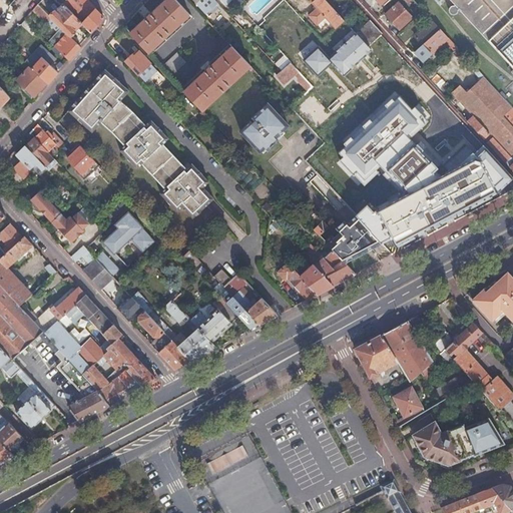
[(82,23),(91,32),(97,26),(104,18),(86,0),(66,0),(63,3),(73,13),(82,22),(83,22),(82,23)]
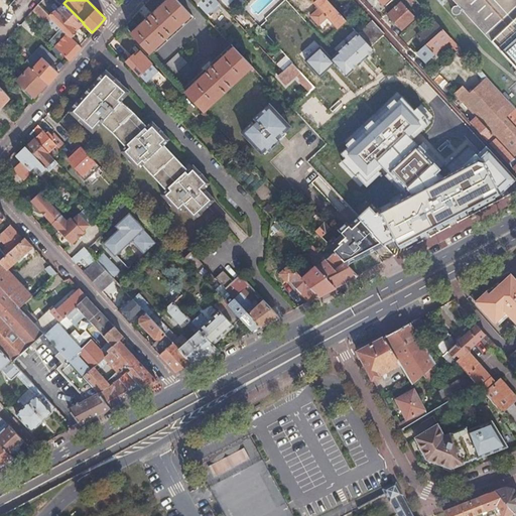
[(176,0),(166,0),(131,33),(151,55),(192,17),(176,0)]
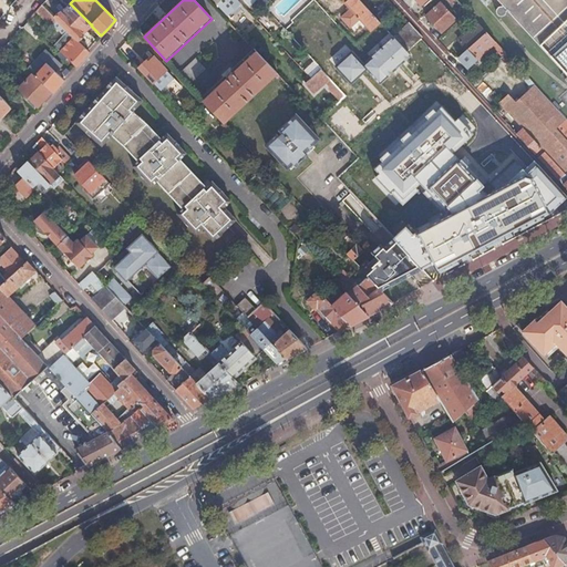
[(213,0),(216,2),(230,18),(243,7),(236,0),(213,0)]
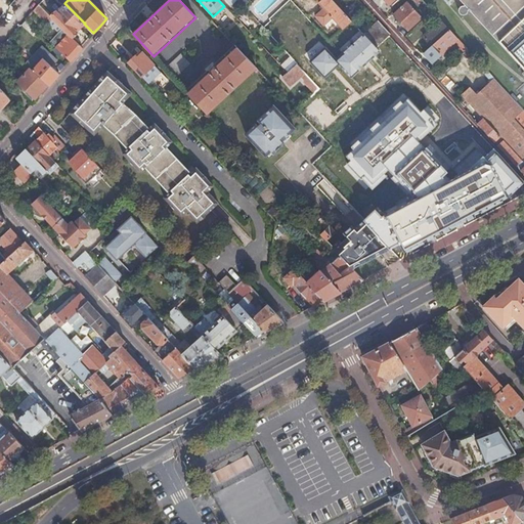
[(256,0),(247,10),(258,20),(276,0),(256,0)]
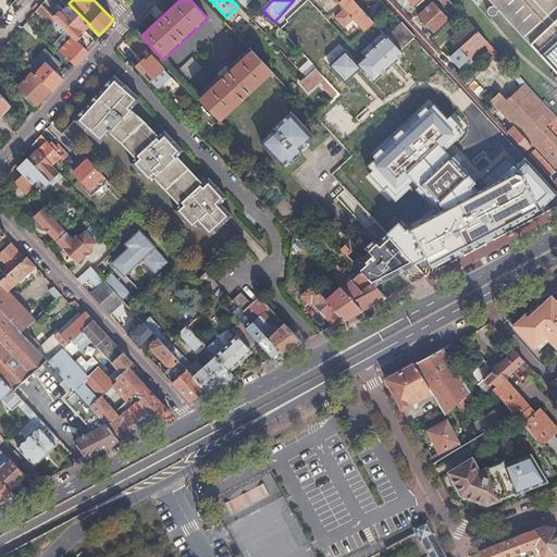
[(374,22),(354,0),(337,0),(345,9),(336,16),(344,26),(354,17),(364,31),(374,22)]
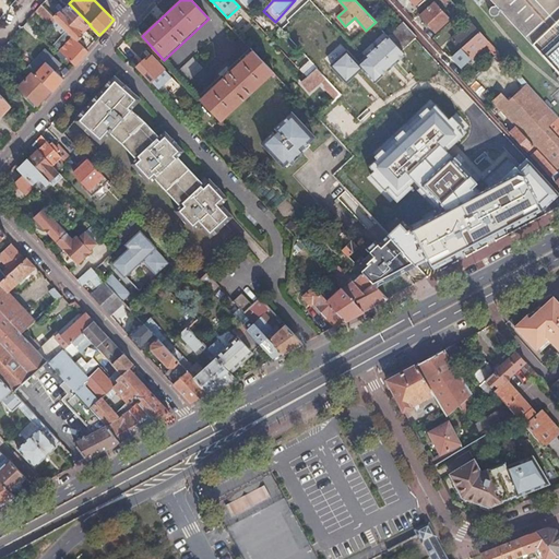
[(451,0),(442,0),(456,15),(461,11),(451,0)]
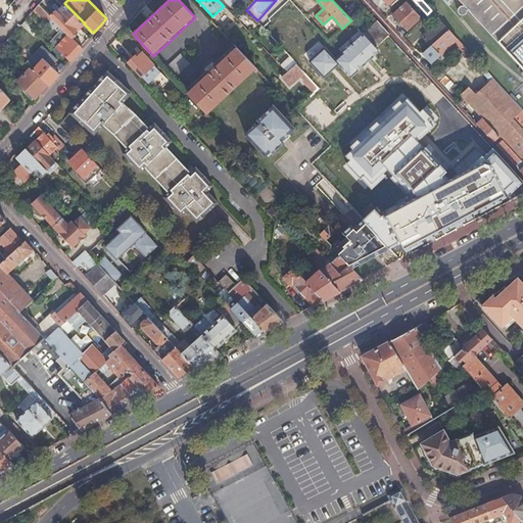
[(522,0),(445,0),(447,1),(447,0),(454,0),(459,6),(458,7),(458,8),(458,9),(458,10),(458,11),(459,12),(459,13),(460,13),(461,14),(463,14),(464,13),(465,13),(465,12),(466,11),(466,10),(469,8),(522,66),(522,0)]
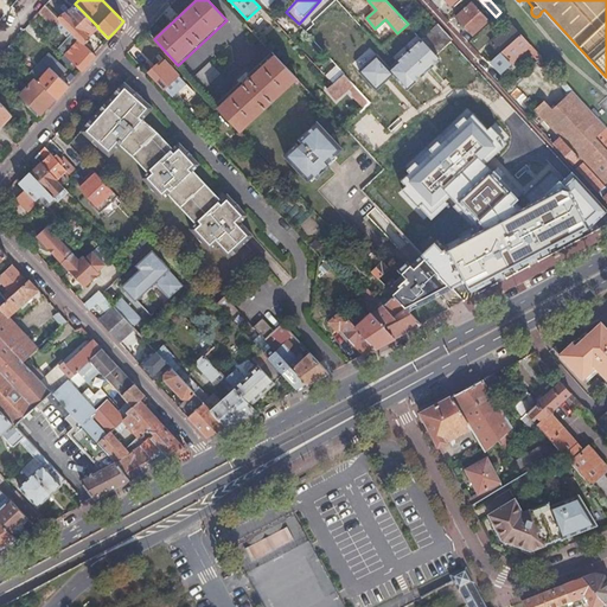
[(455,16),(472,34),(487,20),(471,1),(455,16)]
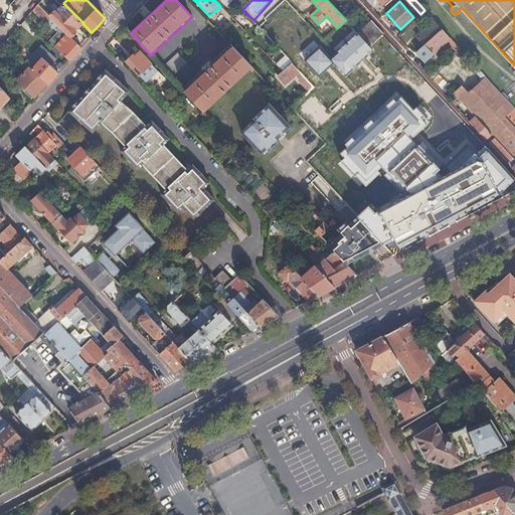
[(50,18),(59,27),(73,13),(63,3),(61,6),(56,10),(55,9),(50,14),(52,16),(50,17),(50,18)]
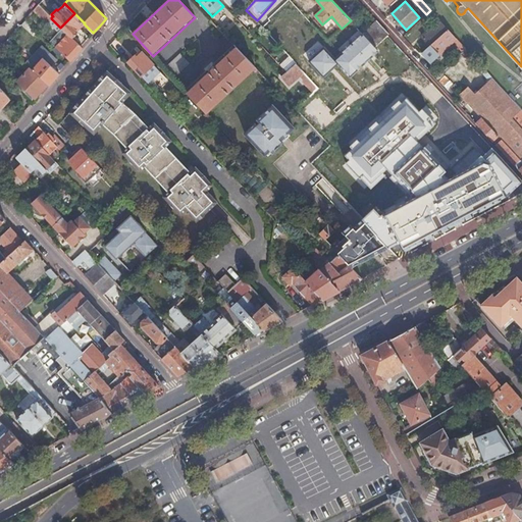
[(50,42),(69,60),(70,62),(76,55),(83,48),(82,47),(69,37),(60,28),(51,18),(51,17),(39,4),(33,11),(52,30),(54,29),(58,33),(50,42)]
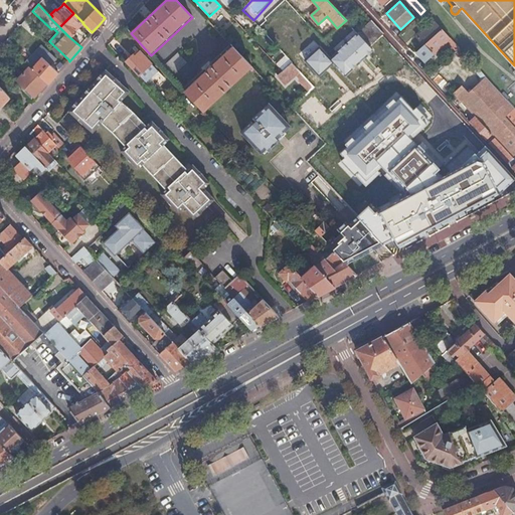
[(59,27),(68,36),(69,35),(71,36),(76,31),(75,29),(82,22),(73,13),(59,27)]
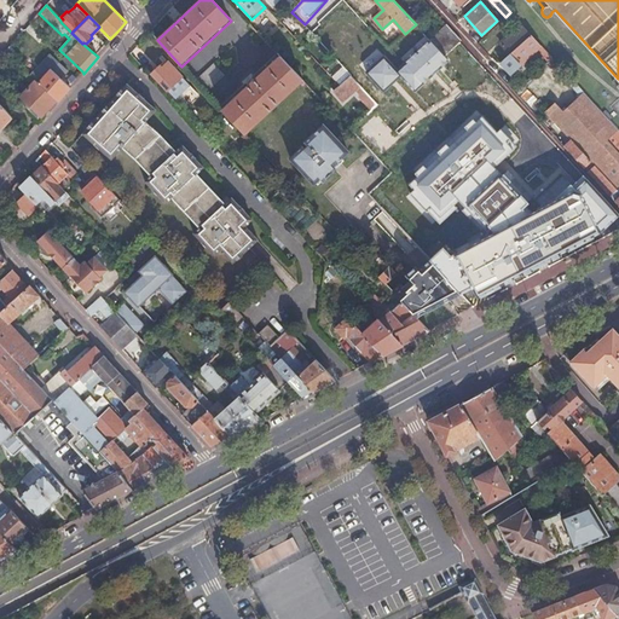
[(446,24),(429,40),(444,56),(461,40),(449,27),(446,24)]
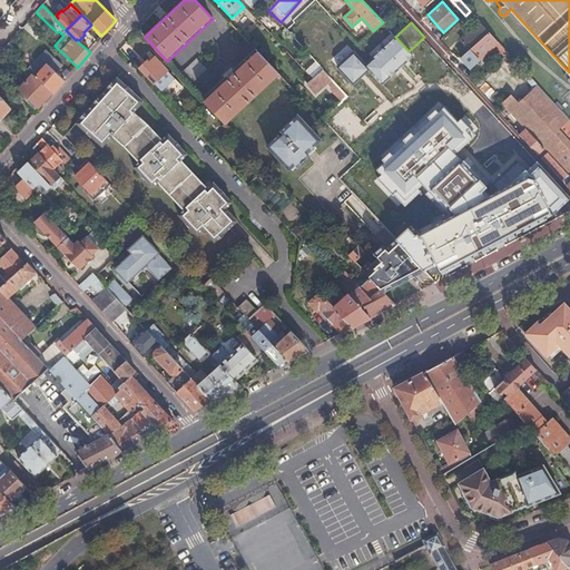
[(469,50),(489,32),(481,23),(461,41),(469,50)]
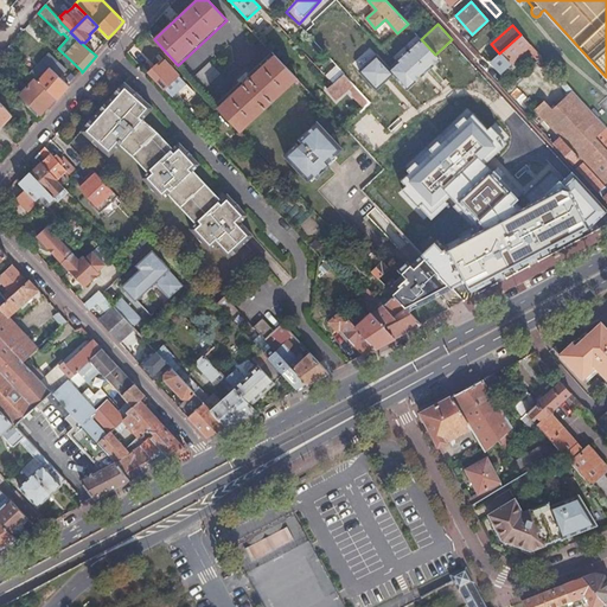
[(528,48),(530,44),(521,34),(499,53),(490,62),(500,72),(528,48)]
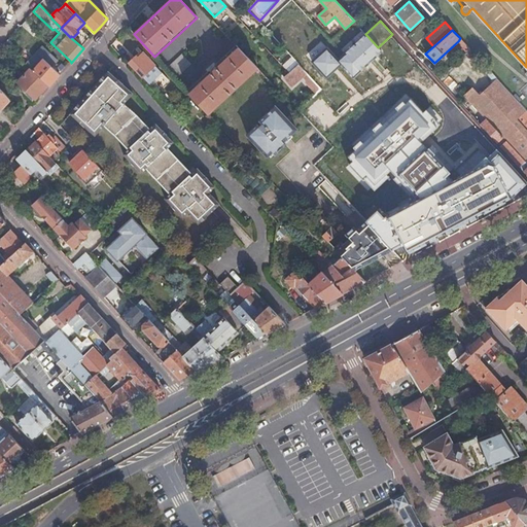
[(461,58),(469,49),(460,38),(458,41),(465,49),(459,55),(461,58)]
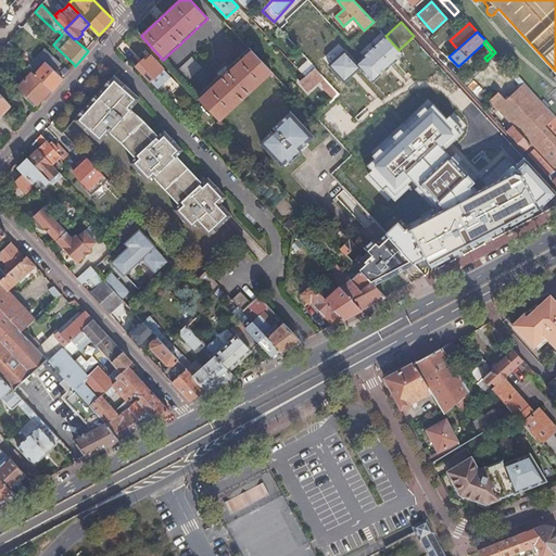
[(272,72),(250,49),(197,97),(219,121),(272,72)]
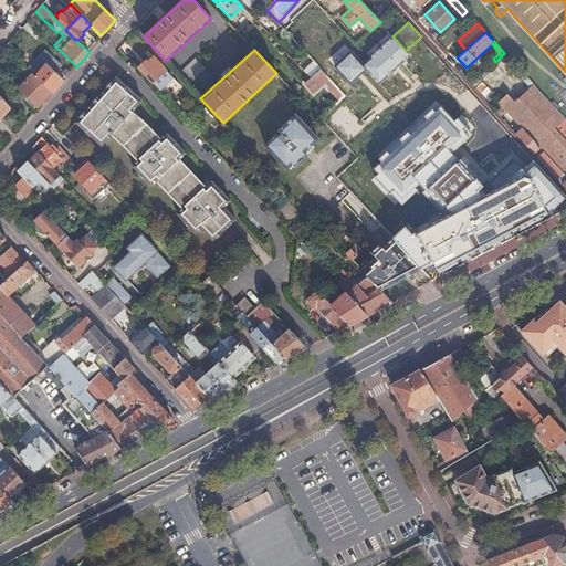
[(146,61),(138,67),(163,93),(176,80),(154,58),(148,62),(146,61)]
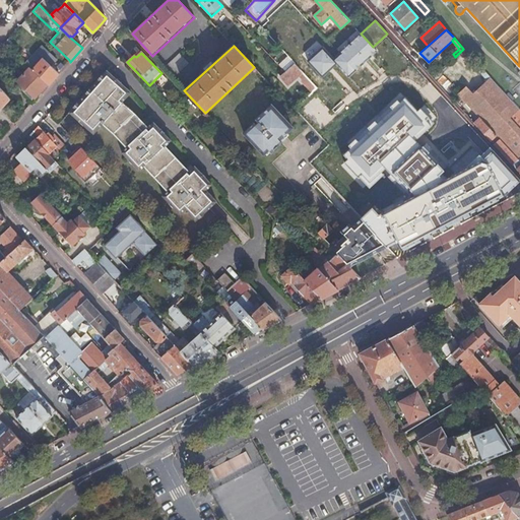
[(66,59),(61,55),(57,59),(62,63),(66,59)]
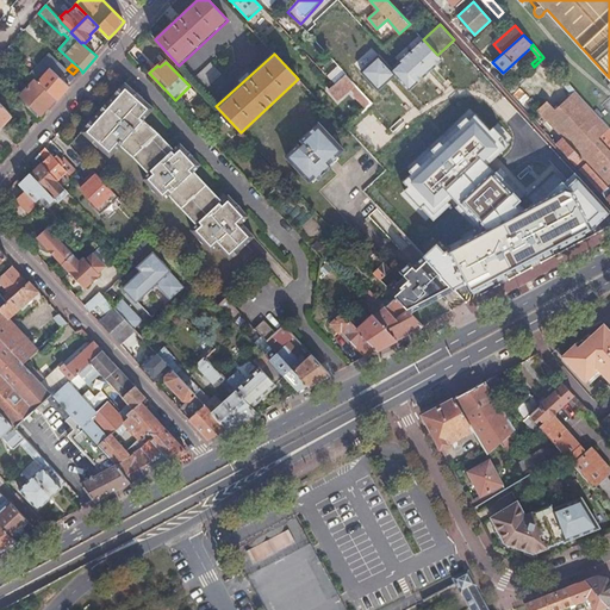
[(193,81),(203,92),(222,75),(212,64),(193,81)]
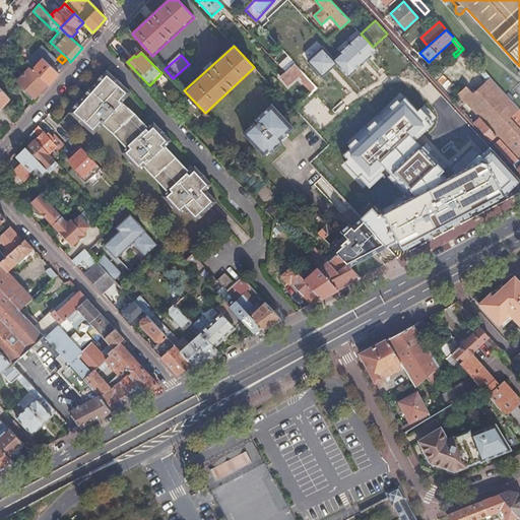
[(31,70),(47,85),(49,86),(59,74),(58,73),(43,58),(31,70)]
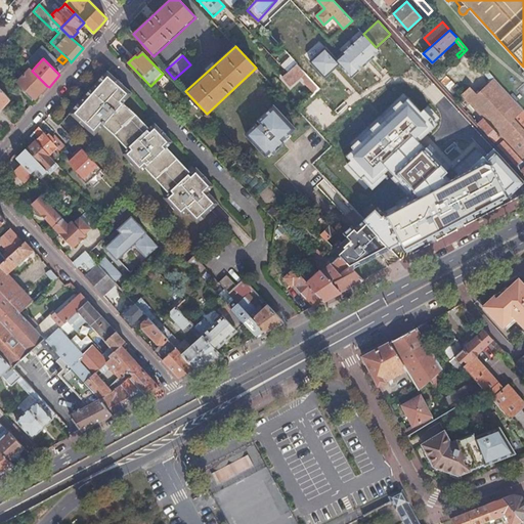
[(296,64),(293,60),(282,70),(284,71),(287,73),(296,64)]
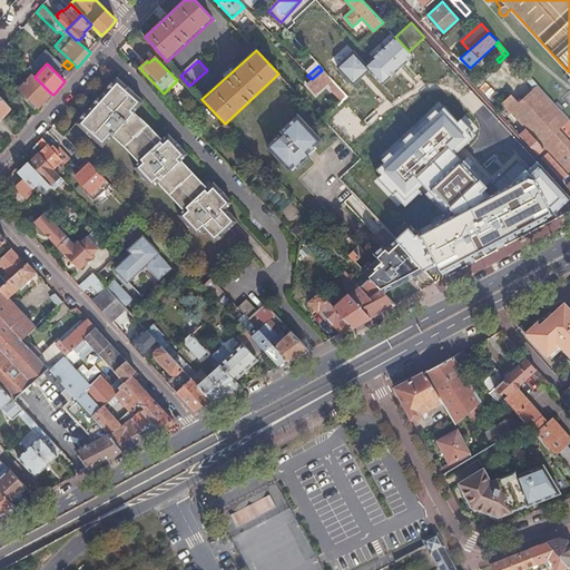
[(499,85),(509,77),(500,66),(490,75),(499,85)]
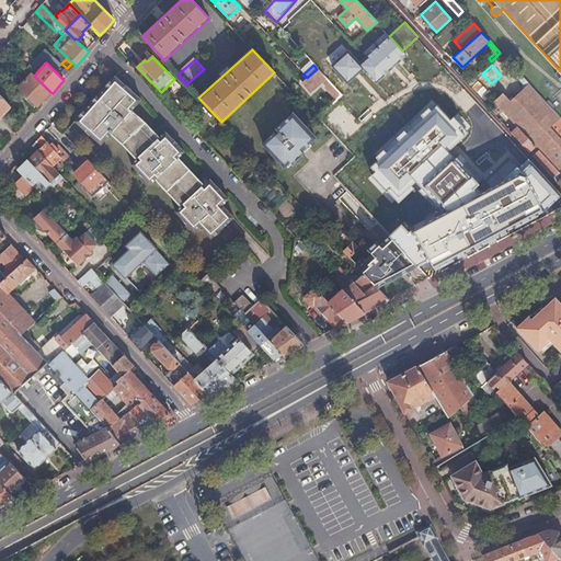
[(302,75),(302,73),(301,75),(302,76),(299,80),(301,82),(300,82),(310,92),(321,81),(325,86),(324,87),(329,91),(333,87),(330,83),(321,73),(317,69),(307,78),(304,76),(302,75)]
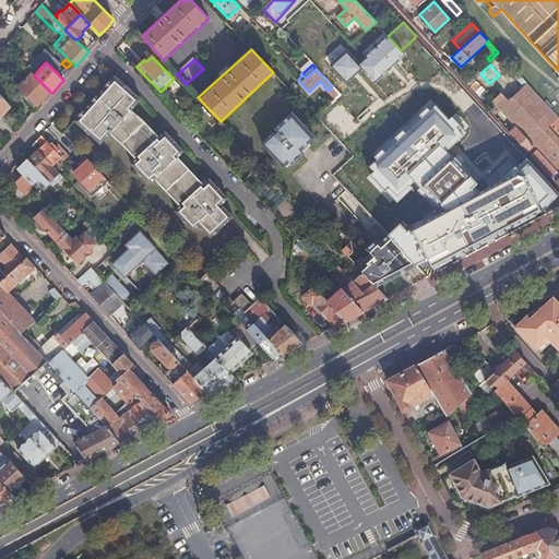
[(18,87),(38,106),(50,92),(34,75),(32,73),(18,87)]
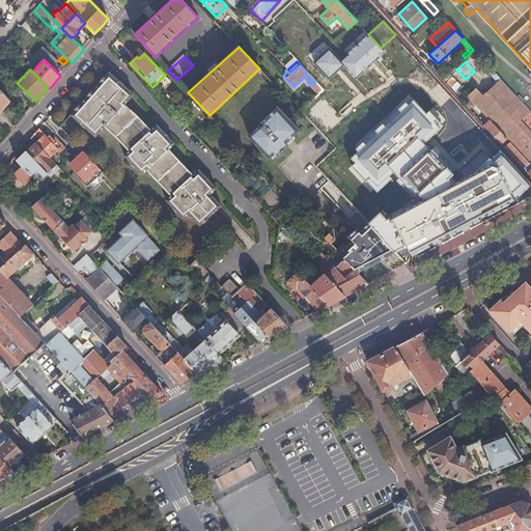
[(174,144),(157,124),(150,131),(135,114),(124,105),(134,95),(109,72),(70,114),(94,138),(104,128),(115,138),(128,151),(122,156),(141,175),(145,170),(170,196),(165,200),(183,220),(188,216),(198,227),(220,206),(210,195),(216,189),(198,170),(192,175),(168,149),(174,144)]
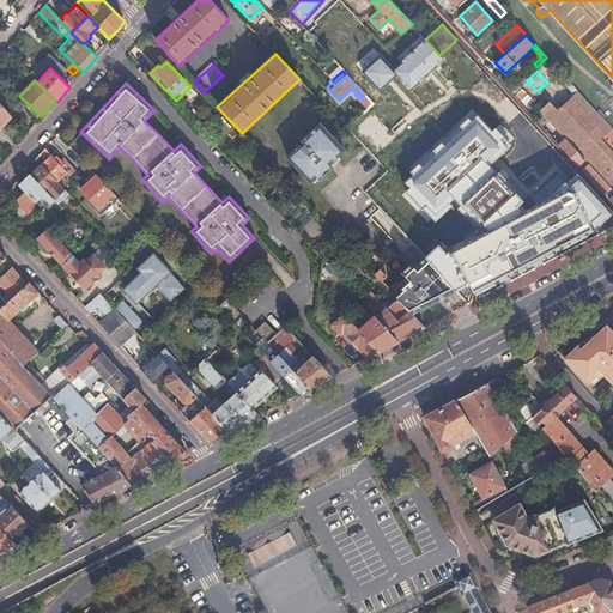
[(612,129),(578,91),(556,111),(546,103),(539,109),(564,137),(584,159),(589,163),(611,187),(612,184),(612,129)]
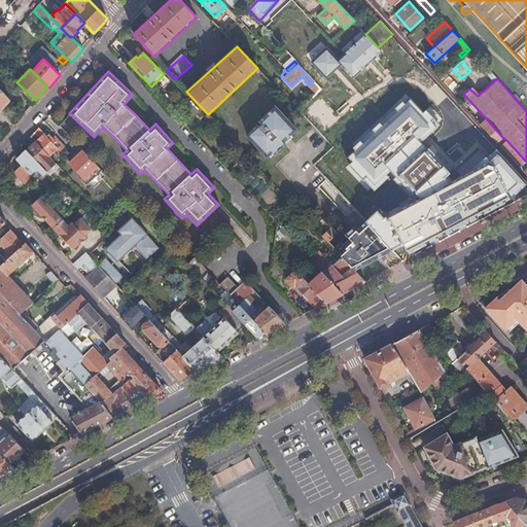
[(309,85),(315,93),(316,93),(320,89),(313,81),(309,85)]
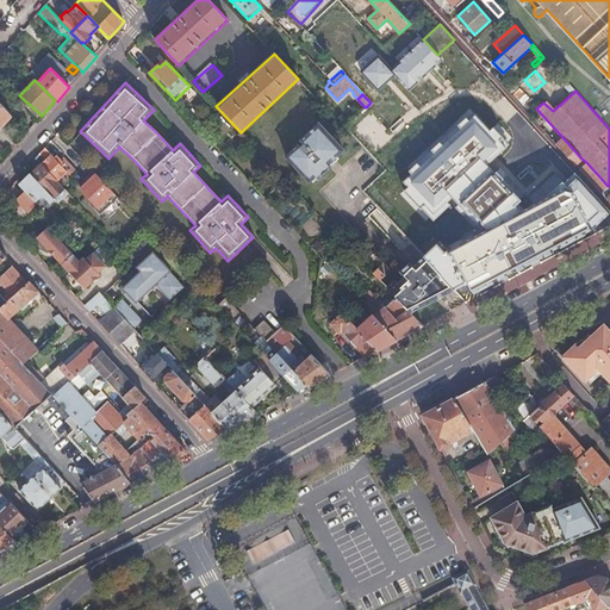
[(0,126),(12,114),(0,103),(0,126)]
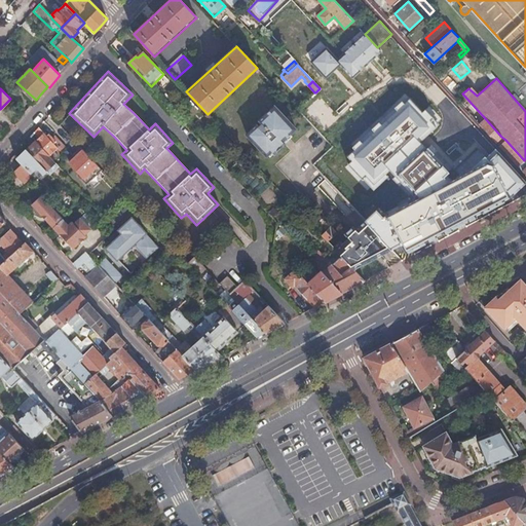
[(245,136),(265,156),(270,151),(272,154),(283,144),(282,142),(294,129),(273,107),(258,121),(260,123),(257,126),(255,124),(245,136)]
